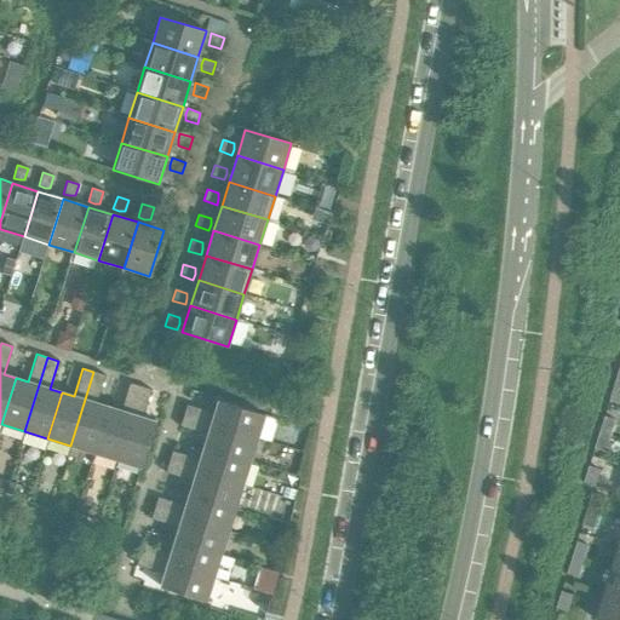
[(95,453),(109,407),(96,402),(104,375),(93,372),(70,446),(95,453)]
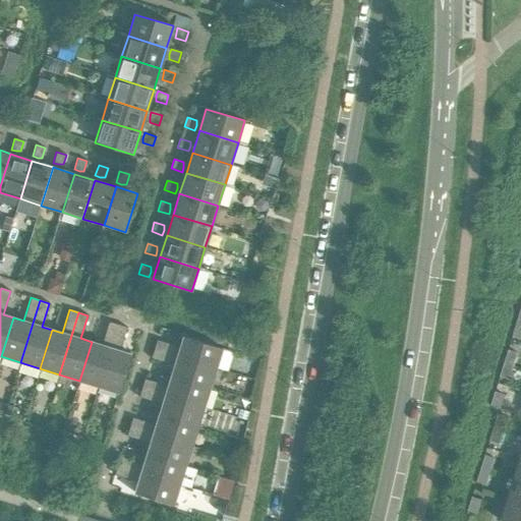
[(99,387),(118,325),(109,322),(101,345),(92,342),(79,381),(99,387)]
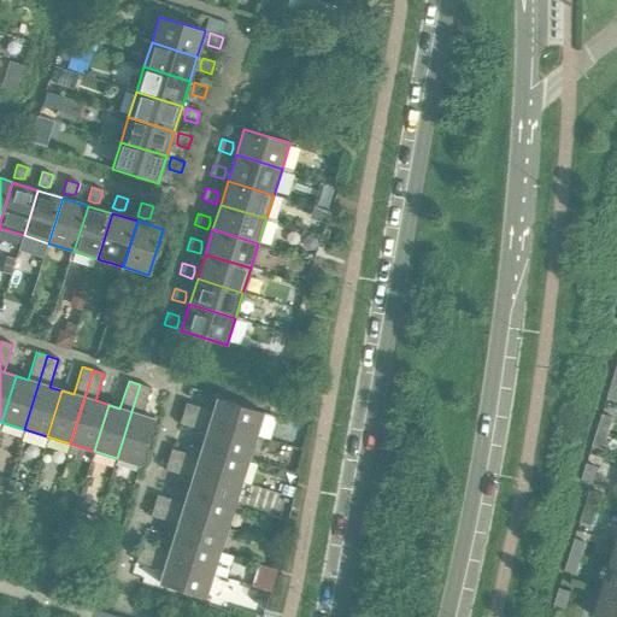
[(616,400),(616,398),(616,383),(611,381),(606,397),(616,400)]
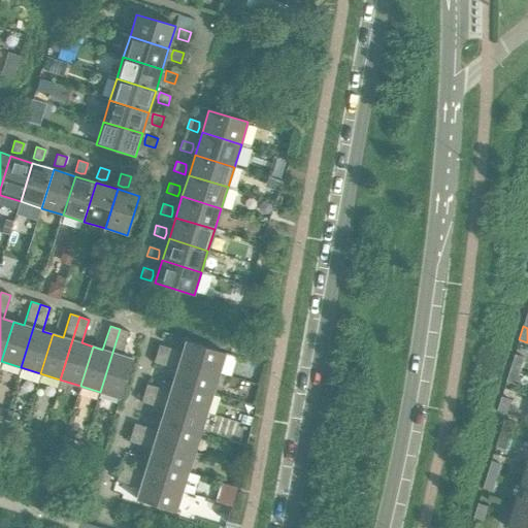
[(120,398),(132,359),(121,355),(129,332),(120,329),(100,392),(120,398)]
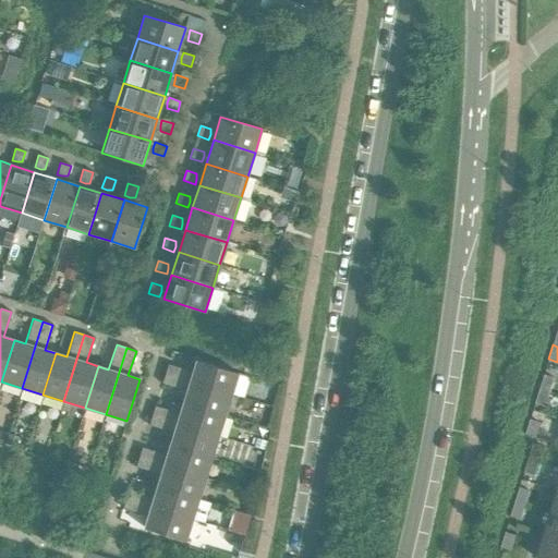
[(231,395),(238,373),(196,360),(192,372),(168,364),(165,374),(231,395)]
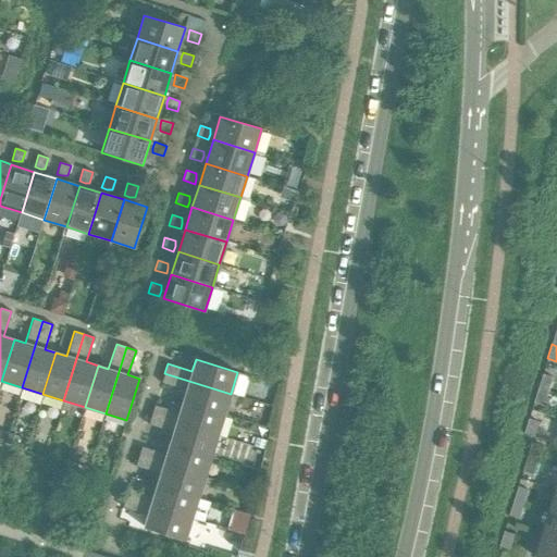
[(224,415),(231,394),(164,373),(161,383),(186,391),(183,401),(224,415)]
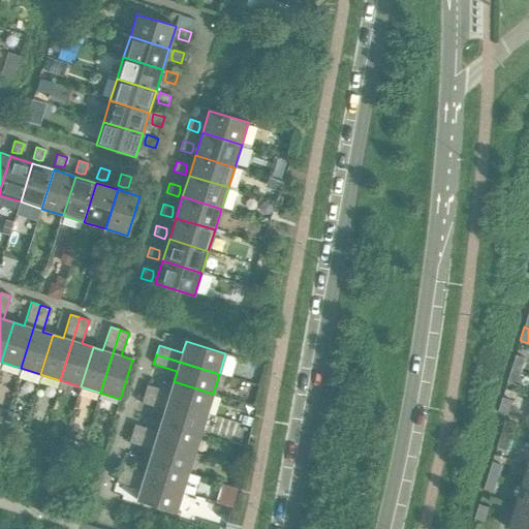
[(520,371),(524,358),(515,355),(510,369),(520,371)]
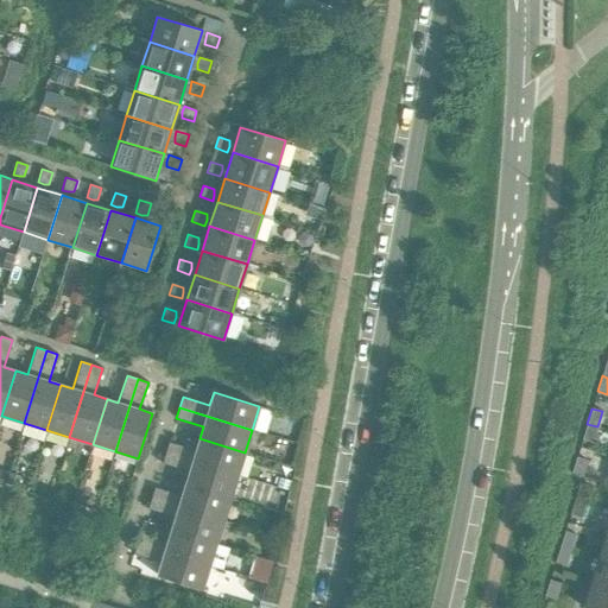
[(593,442),(597,426),(587,424),(582,439),(593,442)]
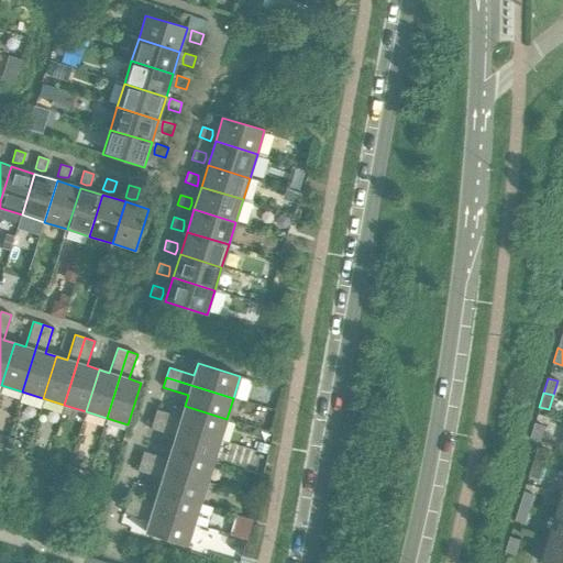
[(220,440),(227,419),(185,406),(181,417),(156,409),(153,419),(220,440)]
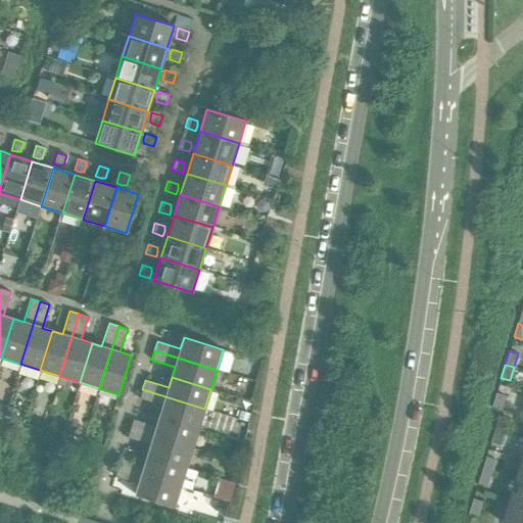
[(198,428),(204,409),(142,389),(139,398),(162,406),(159,416),(198,428)]
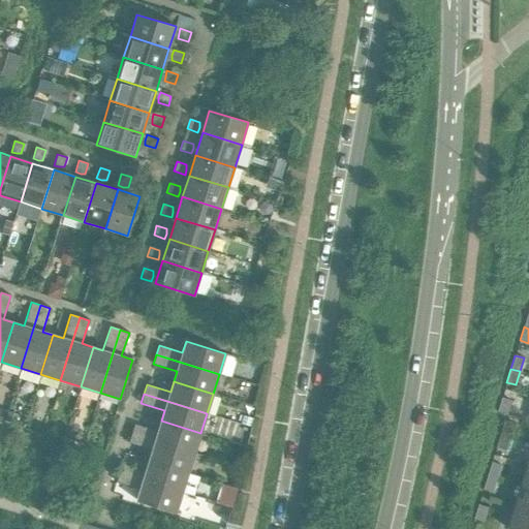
[(506,414),(510,401),(501,398),(497,411),(506,414)]
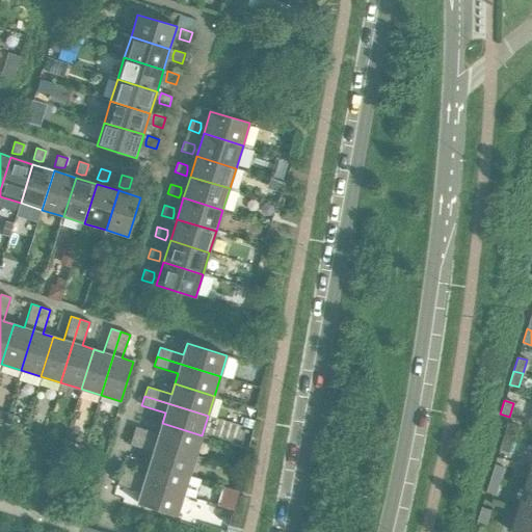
[(195,455),(202,435),(162,423),(159,433),(135,426),(132,435),(195,455)]
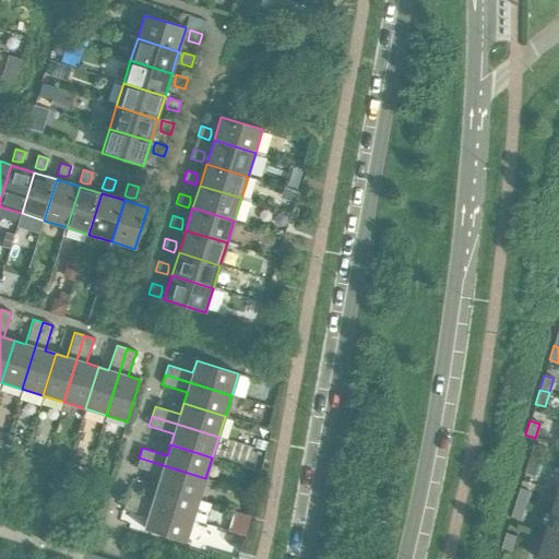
[(537,461),(542,447),(532,444),(528,459),(537,461)]
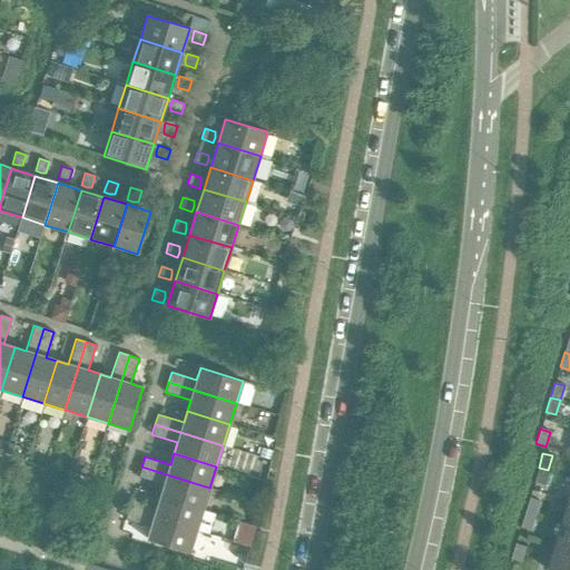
[(203,510),(209,488),(141,467),(138,477),(164,484),(160,497),(203,510)]
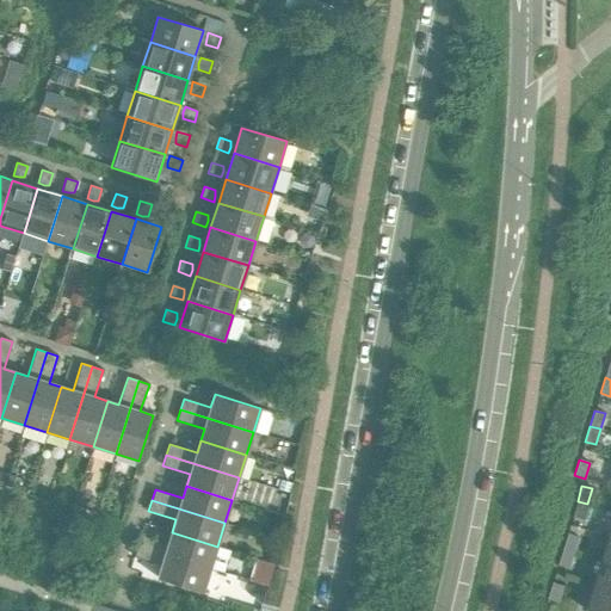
[(584,519),(587,504),(578,501),(573,517),(584,519)]
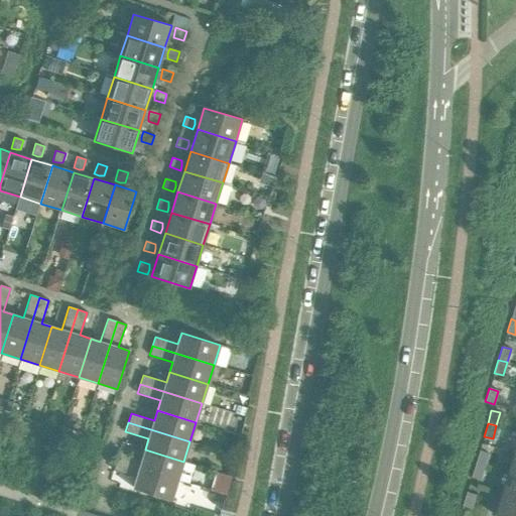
[(177,481),(183,462),(145,449),(142,459),(119,452),(116,462),(177,481)]
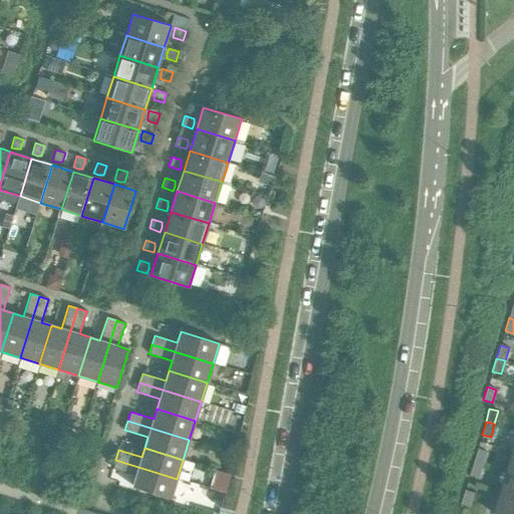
[(482,465),(486,452),(477,449),(473,462),(482,465)]
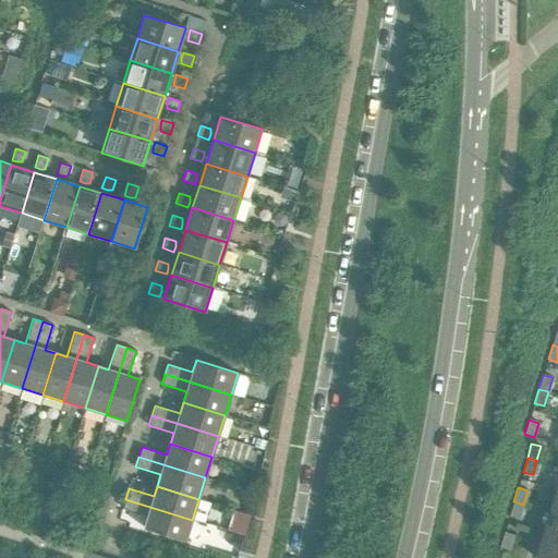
[(185,541),(192,520),(125,499),(122,508),(147,516),(144,528),(185,541)]
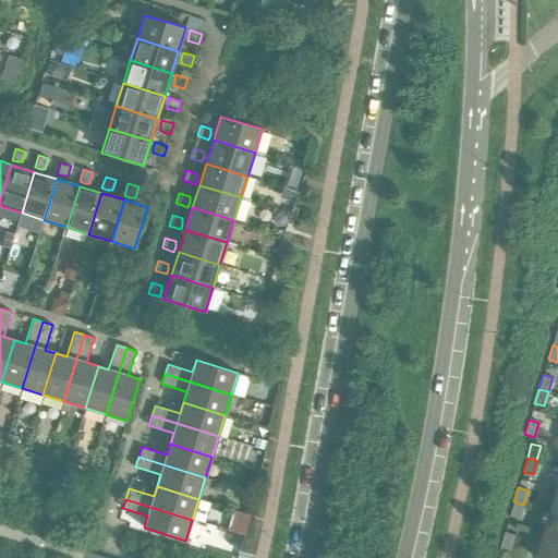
[(519,519),(523,505),(513,501),(509,516),(519,519)]
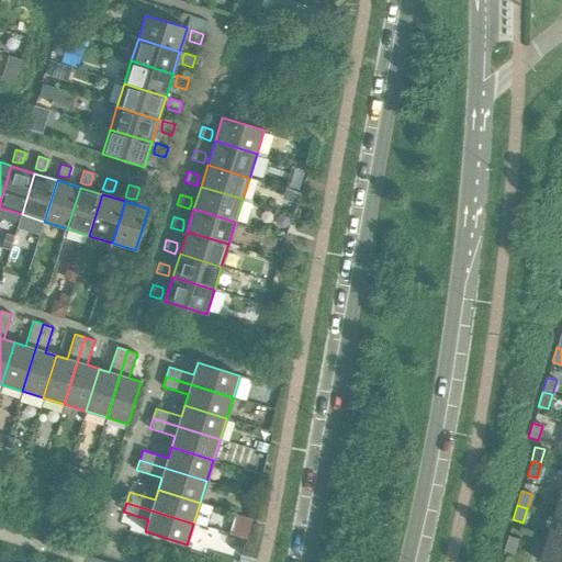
[(561,543),(561,518),(553,516),(546,539),(561,543)]
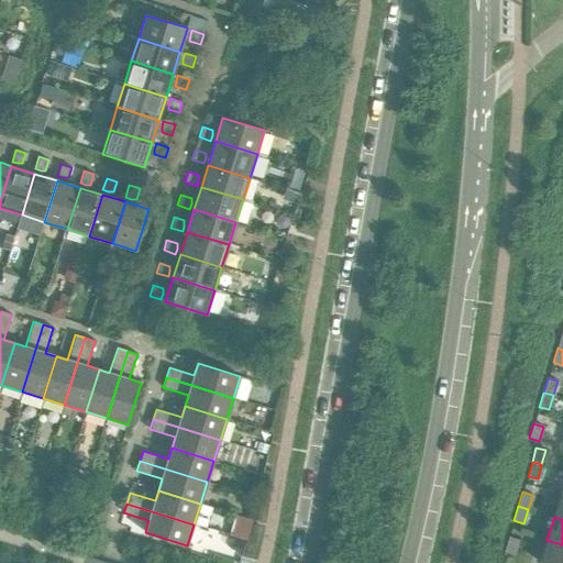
[(514,554),(518,540),(508,537),(504,551),(514,554)]
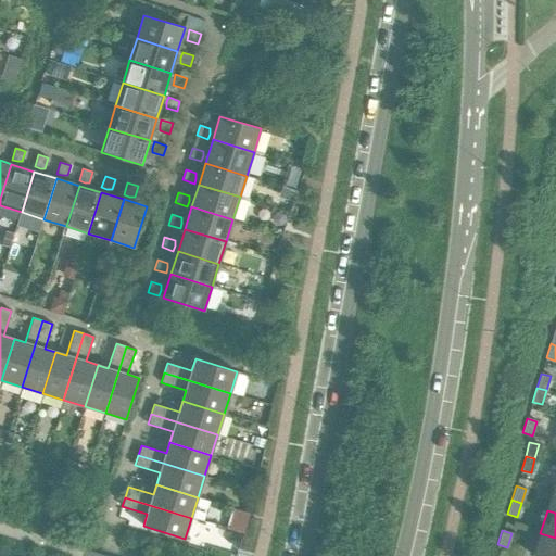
[(534,555),(555,555),(555,538),(540,533),(533,555),(534,555)]
